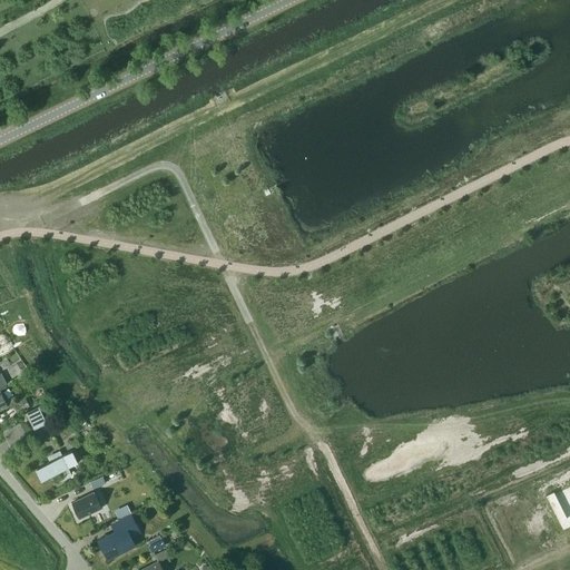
[(0,344),(0,355),(10,351),(6,342),(0,344)]
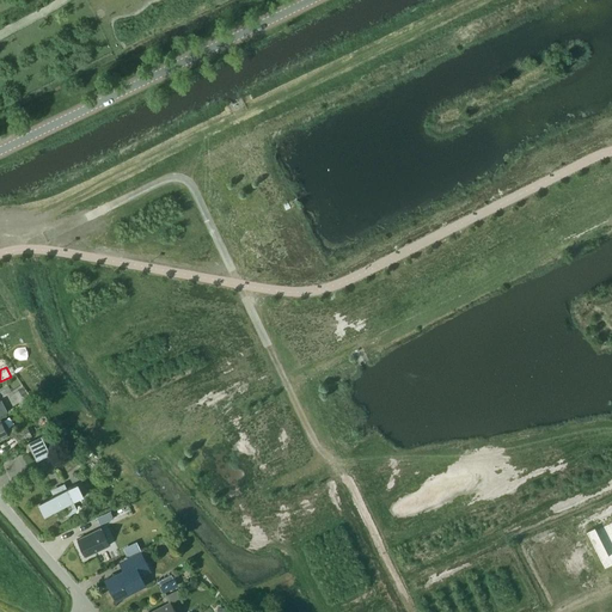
[(31,436),(26,426),(12,432),(18,442),(31,436)]
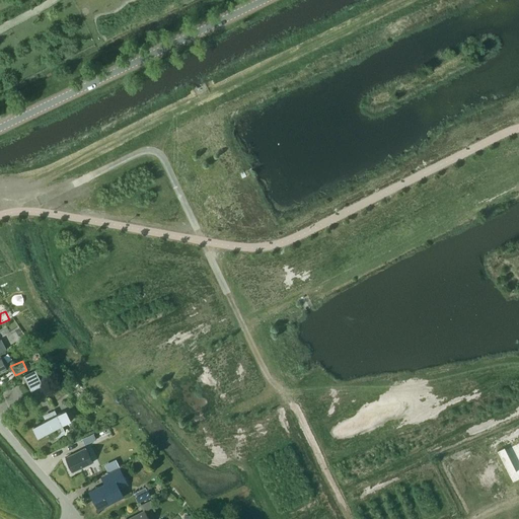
[(31,391),(43,385),(34,370),(23,375),(31,391)]
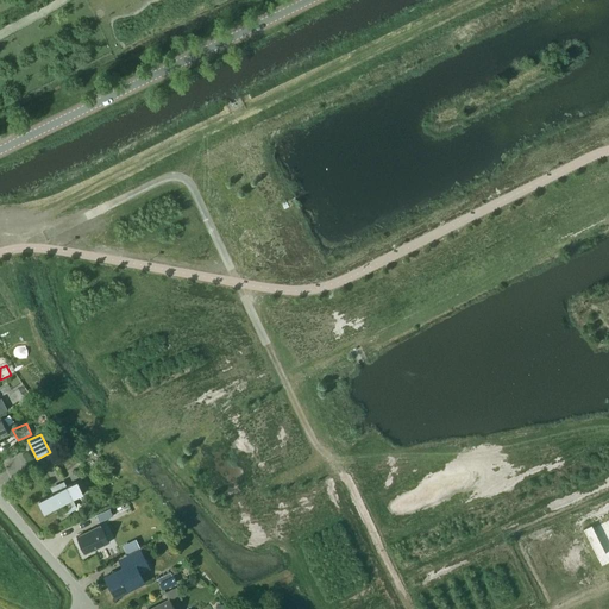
[(52,494),(39,500),(45,512),(58,506),(63,513),(76,507),(73,498),(82,494),(76,482),(67,487),(64,483),(51,489),(52,494)]
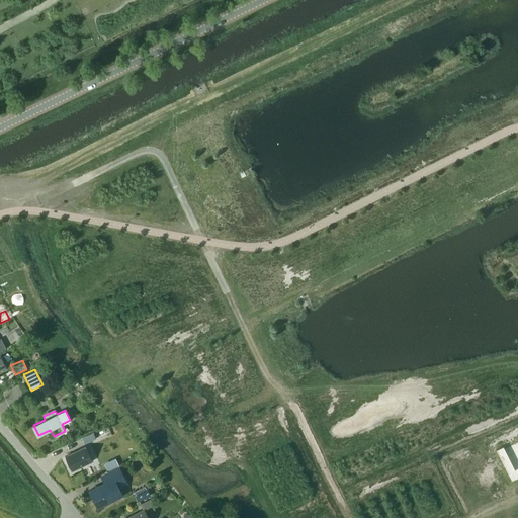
[(96,438),(93,433),(82,438),(85,443),(96,438)]
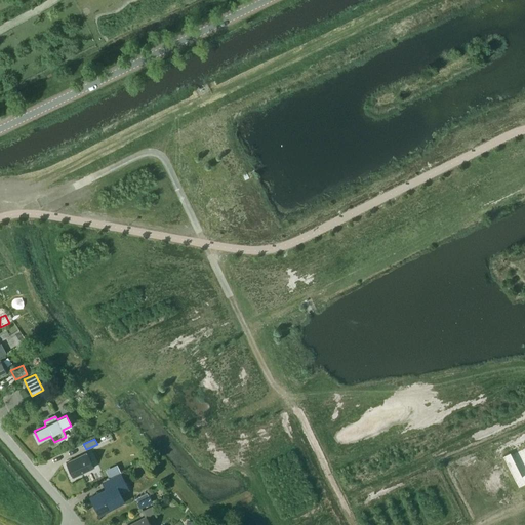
[(73,478),(93,468),(86,453),(66,462),(73,478)]
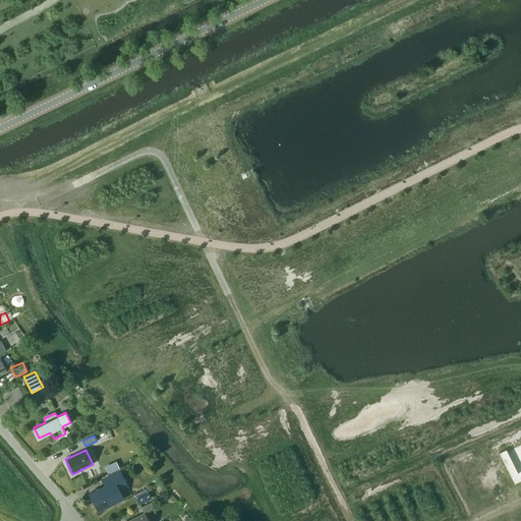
[(520,459),(498,471),(501,478),(520,468),(520,459)]
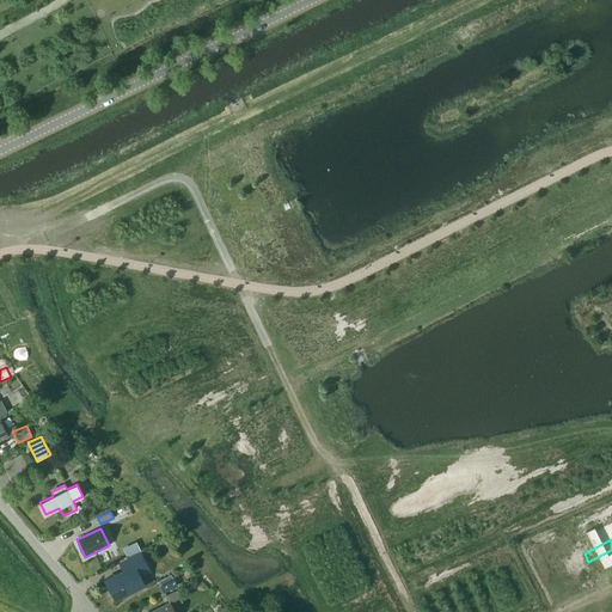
[(138,543),(124,550),(127,555),(140,549),(138,543)]
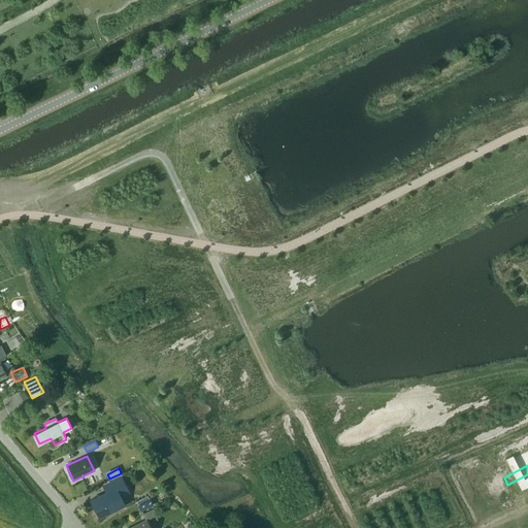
[(107,493),(92,501),(100,517),(125,504),(121,496),(129,492),(121,477),(103,486),(107,493)]
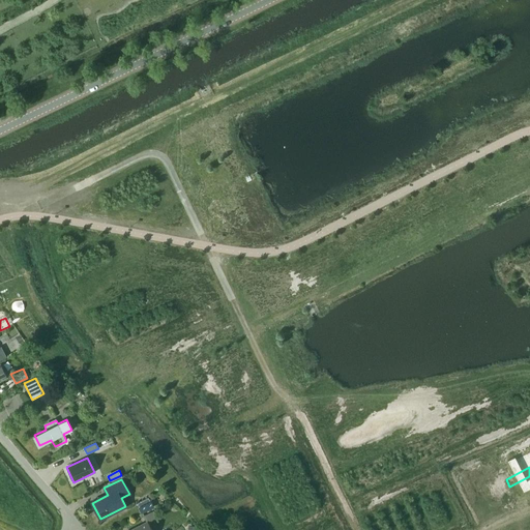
[(153,506),(149,498),(137,503),(141,512),(153,506)]
